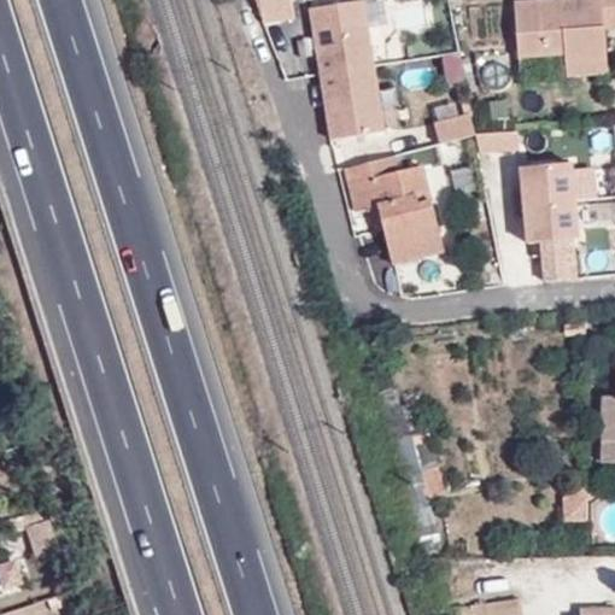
[(255,0),(263,22),(293,18),(290,0),(255,0)]
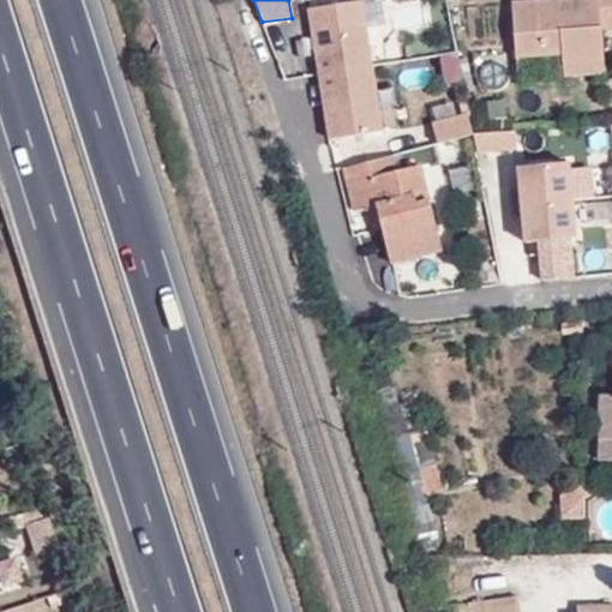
[(309,9),(319,73),(370,65),(364,22),(360,4),(360,0),(309,9)]
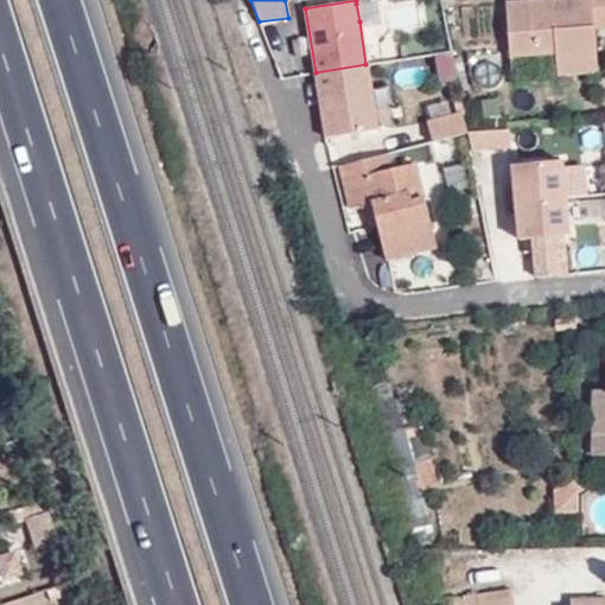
[(380,0),(356,4),(360,21),(383,18),(380,0)]
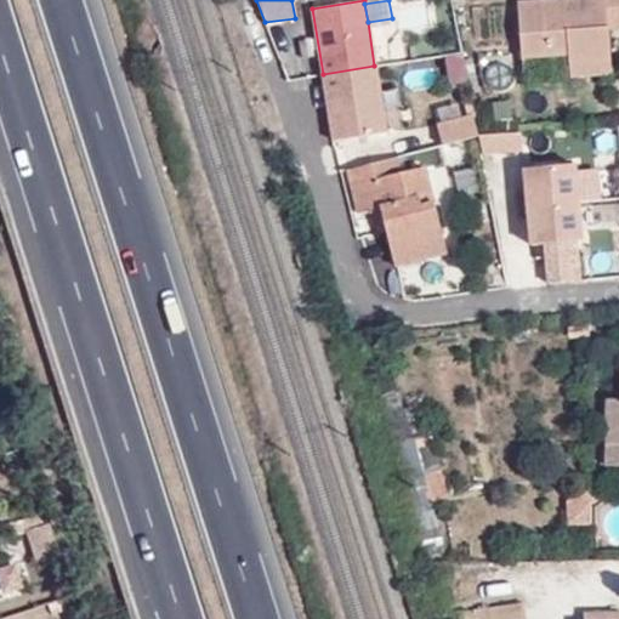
[(606,24),(605,12),(618,11),(618,0),(534,0),(515,1),(518,54),(564,50),(566,58),(607,56),(606,24)]
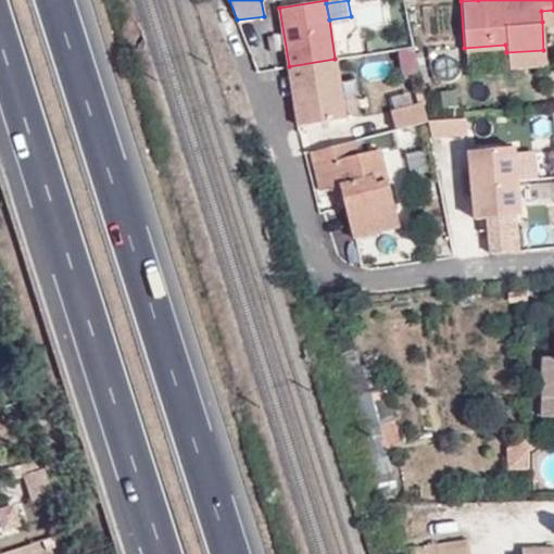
[(542,22),(553,21),(553,10),(541,11),(542,22)]
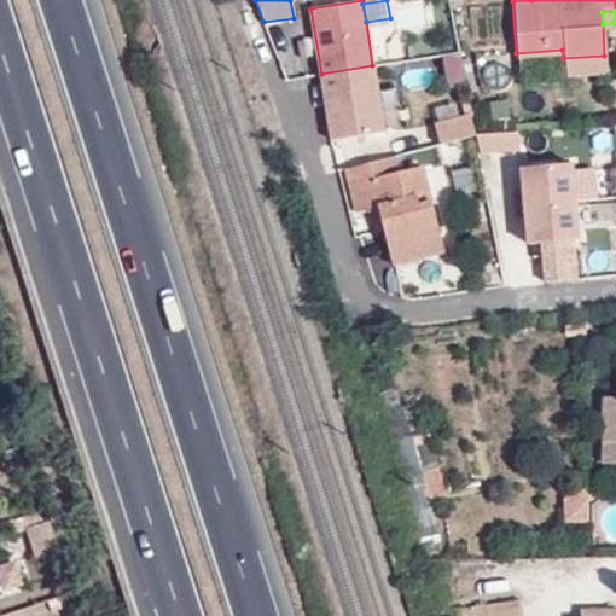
[(604,70),(604,56),(563,58),(564,73),(604,70)]
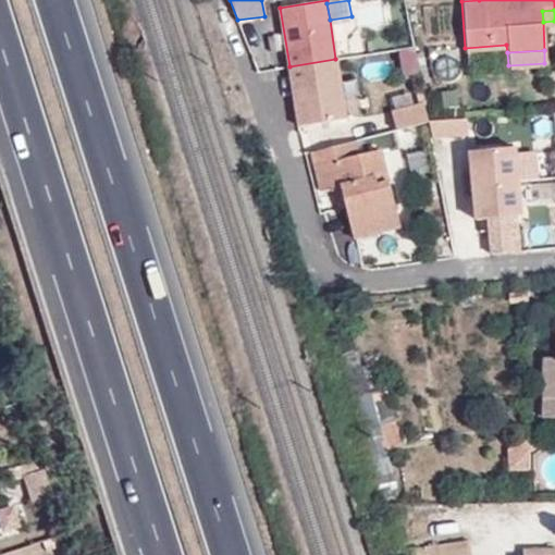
[(335,59),(290,66),(298,125),(345,118),(335,59)]
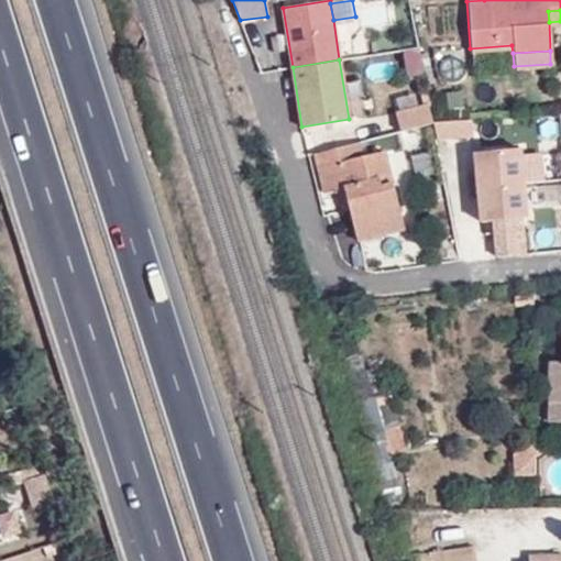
[(427,106),(428,106),(425,92),(417,95),(420,107),(427,106)]
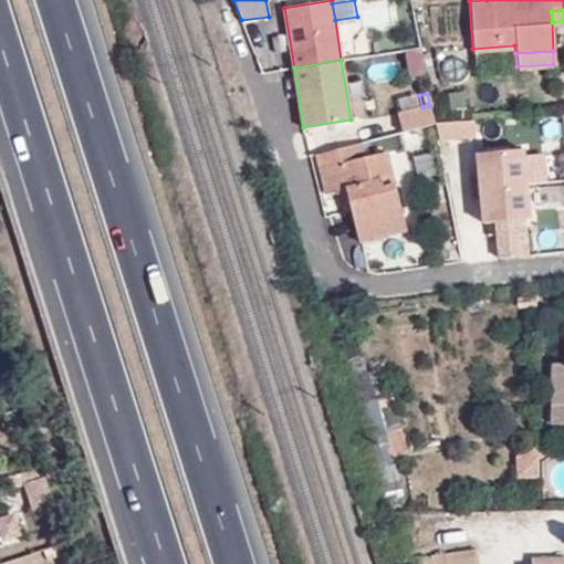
[(423,107),(397,114),(401,132),(434,123),(429,106),(423,107)]
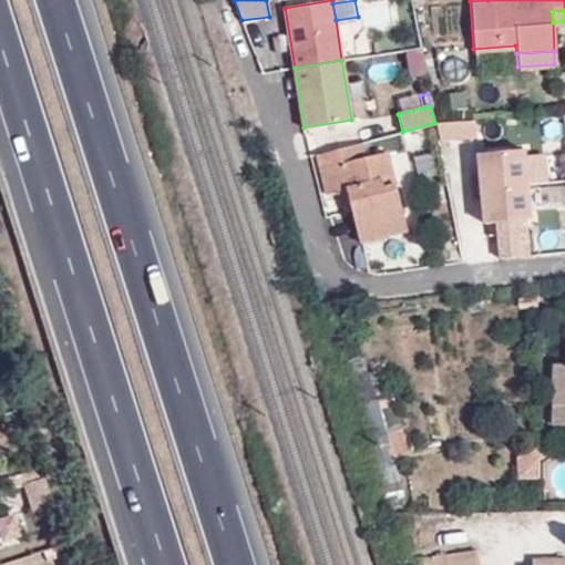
[(435,123),(439,140),(475,136),(473,120),(435,123)]
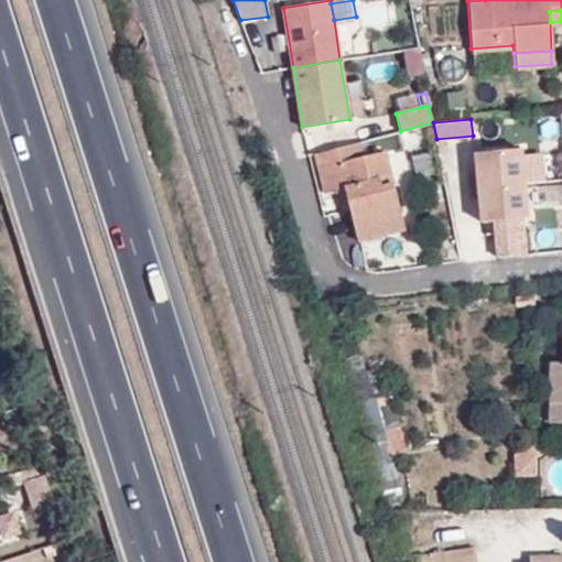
[(391,181),(379,183),(373,151),(360,153),(358,142),(313,153),(323,191),(335,187),(345,184),(349,204),(357,237),(402,228),(391,181)]
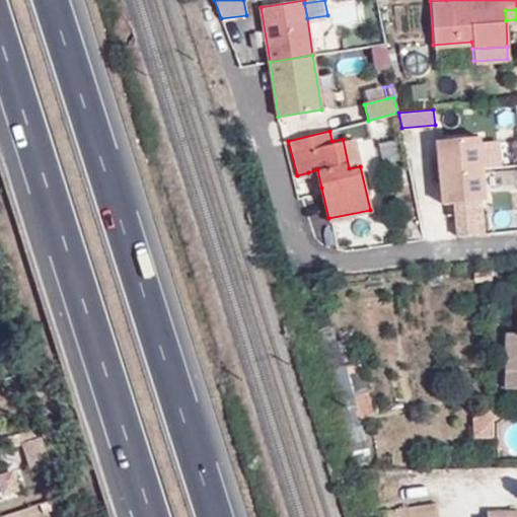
[(477,135),(435,140),(439,171),(482,167),(478,143),(477,135)]
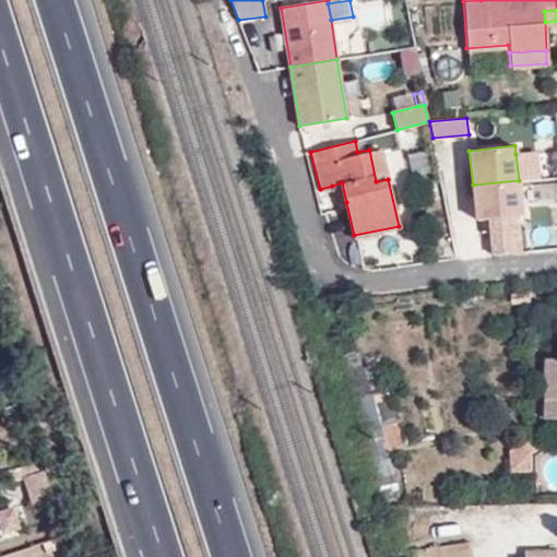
[(388,179),(380,147),(369,150),(376,181),(388,179)]
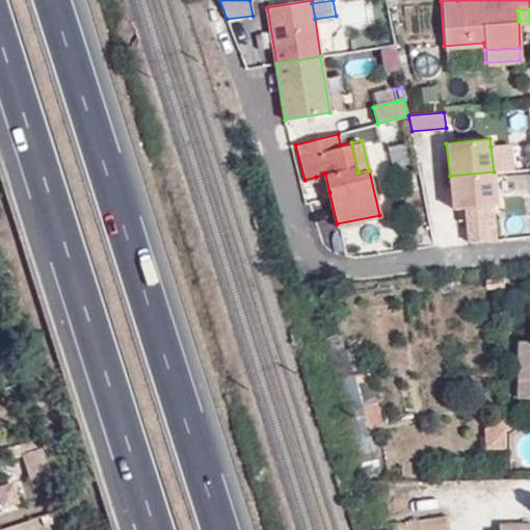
[(508,144),(491,147),(494,171),(511,169),(508,144)]
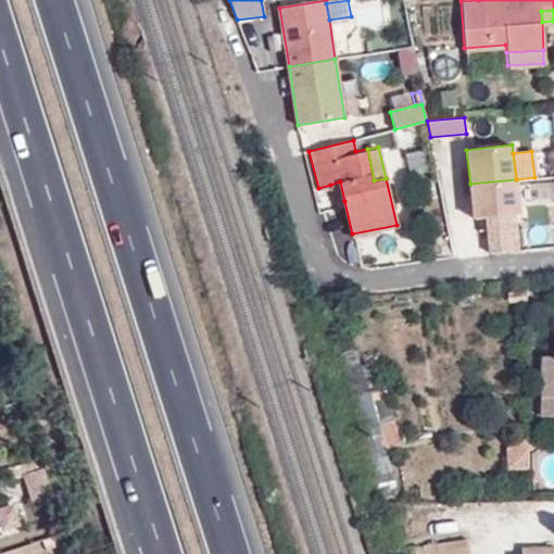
[(519,213),(516,179),(470,184),(474,218),(487,217),(513,214),(519,213)]
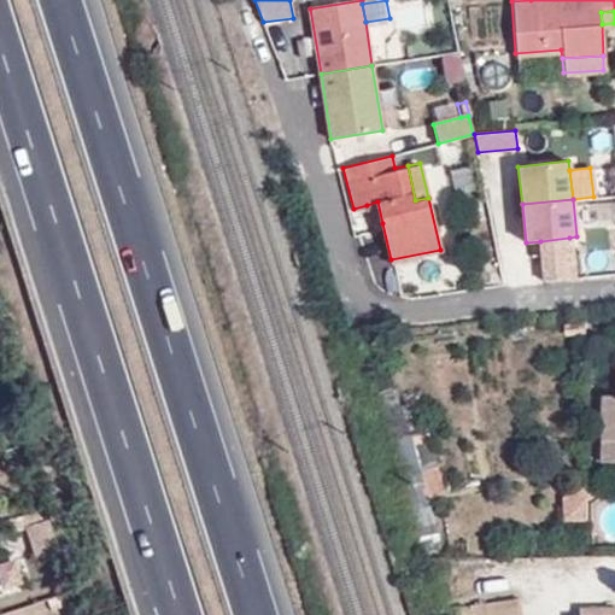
[(367,205),(372,226),(382,223),(378,201),(367,205)]
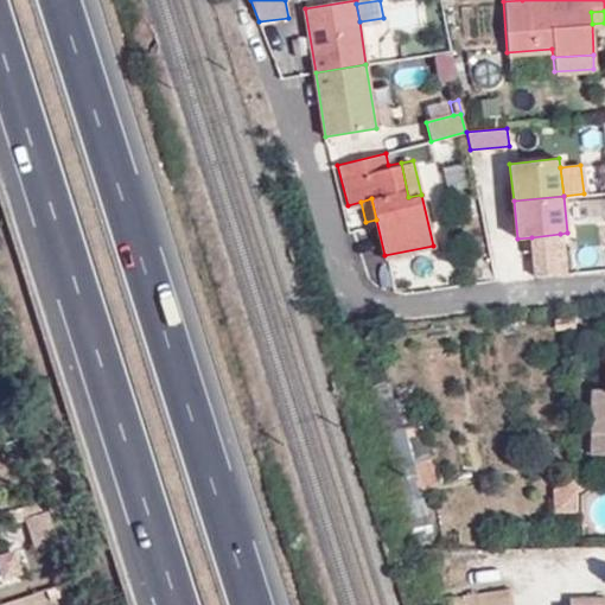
[(532,237),(533,252),(562,249),(560,234),(532,237)]
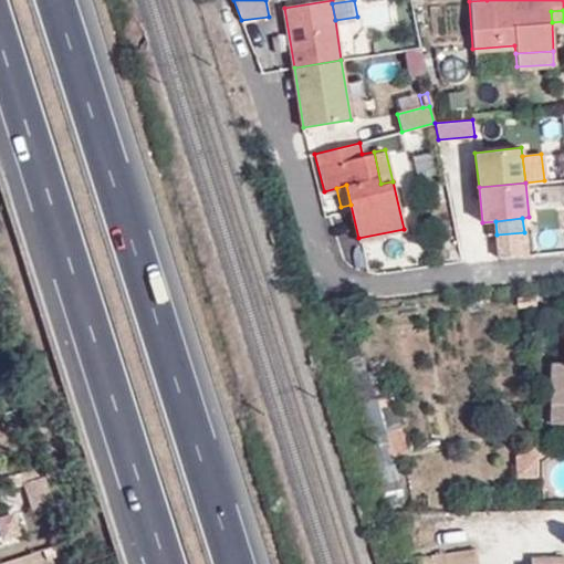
[(497,235),(499,257),(526,254),(524,232),(497,235)]
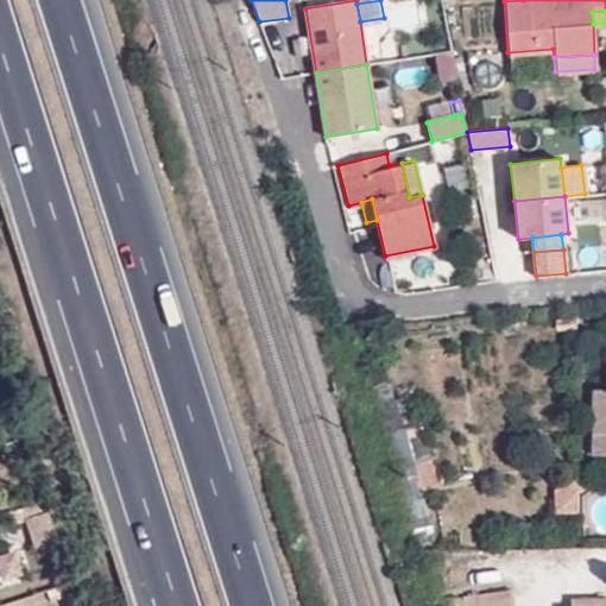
[(605,387),(592,389),(591,454),(605,453),(605,387)]
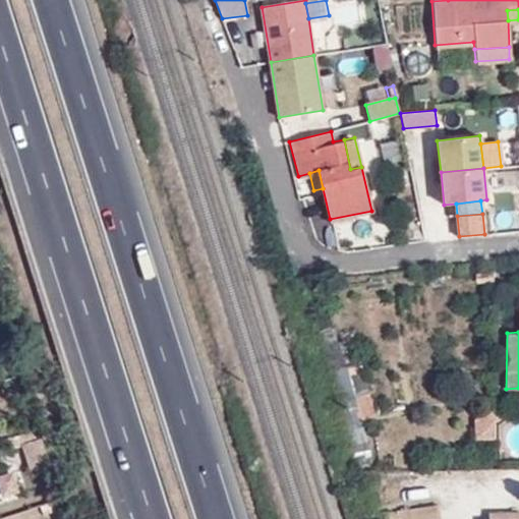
[(474,421),(474,442),(491,442),(491,421),(474,421)]
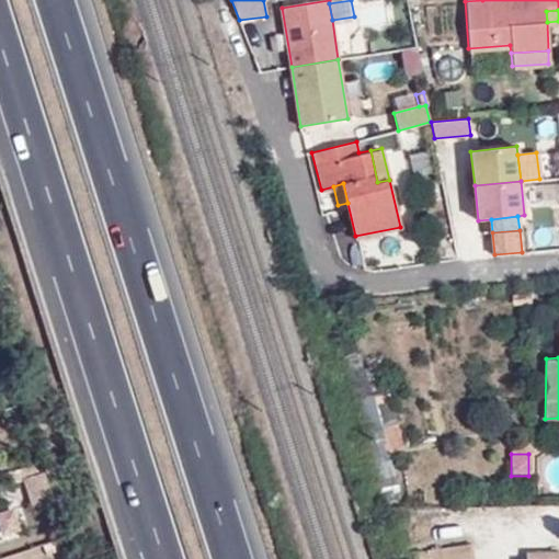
[(471,558),(471,545),(424,550),(424,558),(471,558)]
